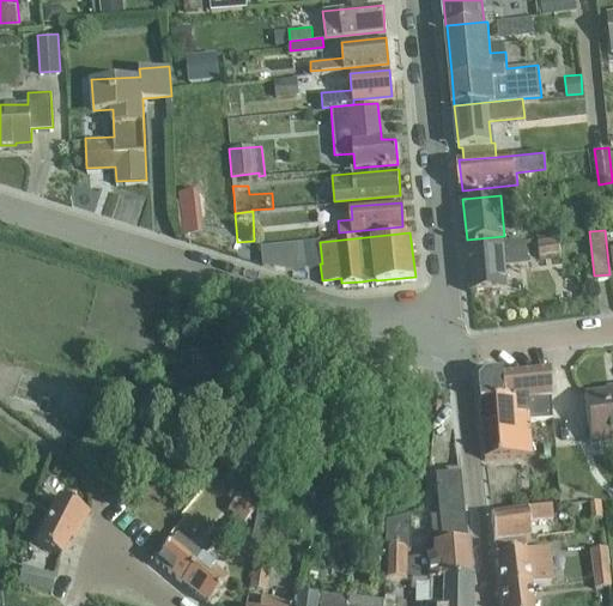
[(320,237),(304,240),(307,265),(320,264),(322,264),(320,242),(320,237)]
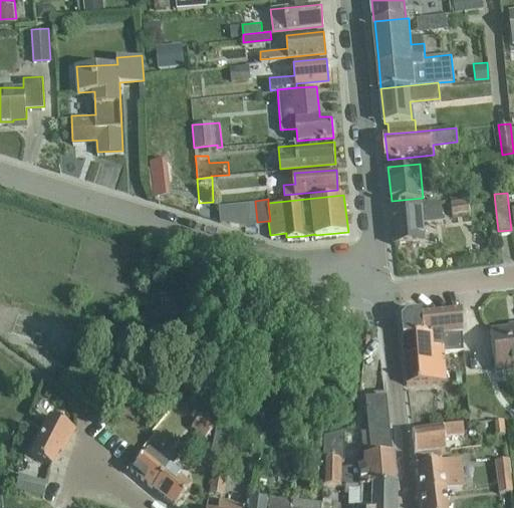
[(255,201),(242,202),(244,223),(257,222),(255,201)]
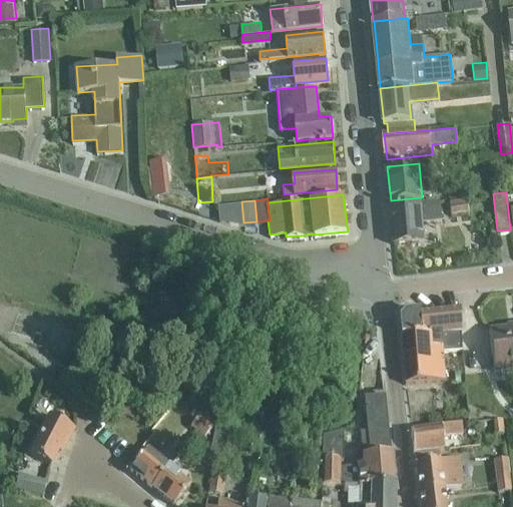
[(243,222),(241,201),(218,203),(219,218),(243,222)]
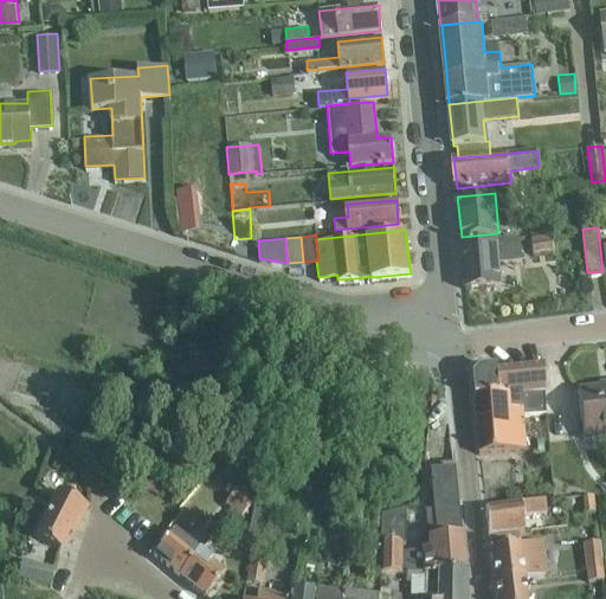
[(498,262),(522,259),(520,238),(462,244),(466,287),(501,284),(498,262)]
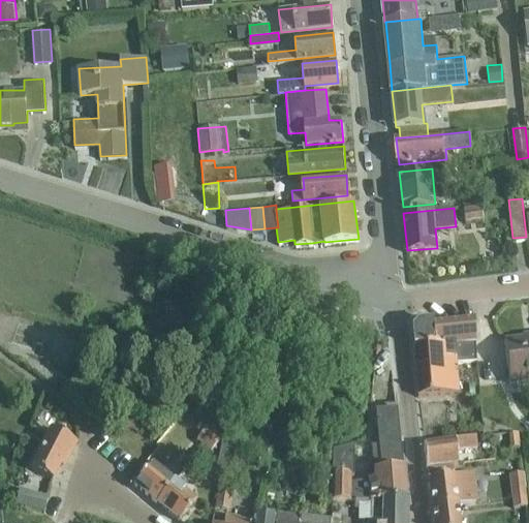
[(432,318),(411,320),(416,375),(417,393),(418,393),(458,390),(455,357),(469,356),(476,356),(473,315),(441,318),(432,318)]
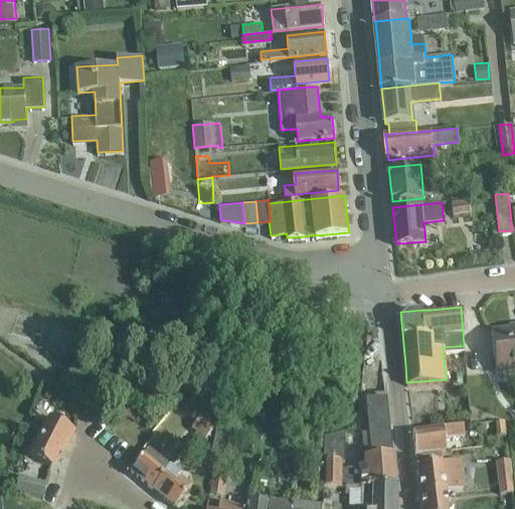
[(495,362),(514,359),(514,324),(490,328),(495,362)]
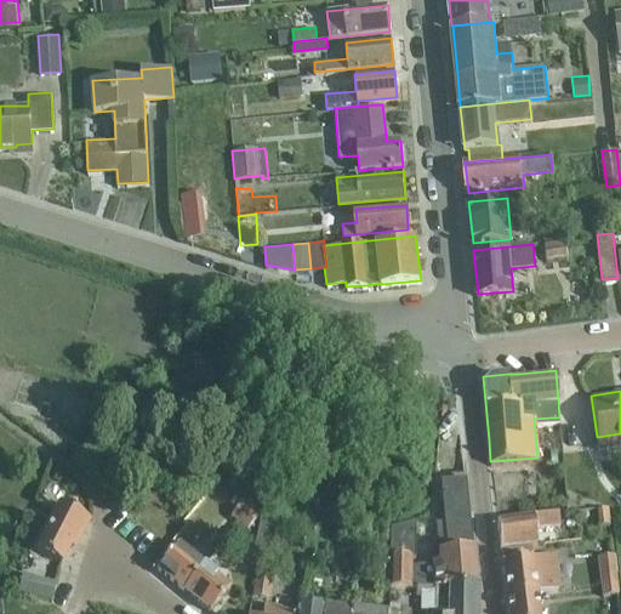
[(416,581),(416,584),(477,584),(474,545),(465,476),(439,477),(445,547),(438,549),(439,560),(410,563),(410,555),(415,555),(415,519),(389,527),(389,555),(388,584),(410,584),(410,583),(416,581)]
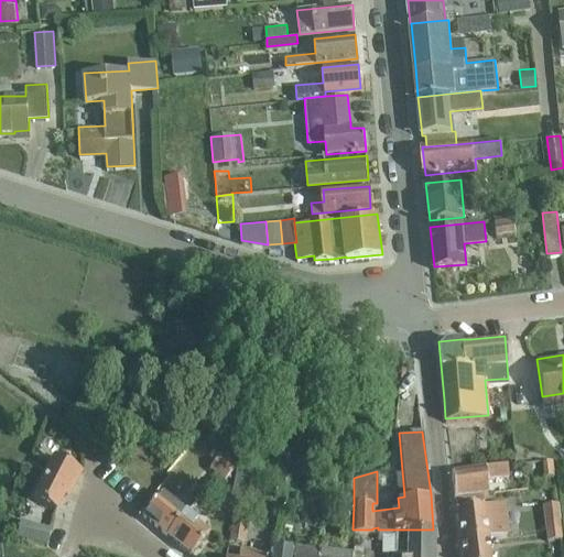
[(226,443),(218,456),(209,466),(224,478),(232,468),(237,456),(226,443)]
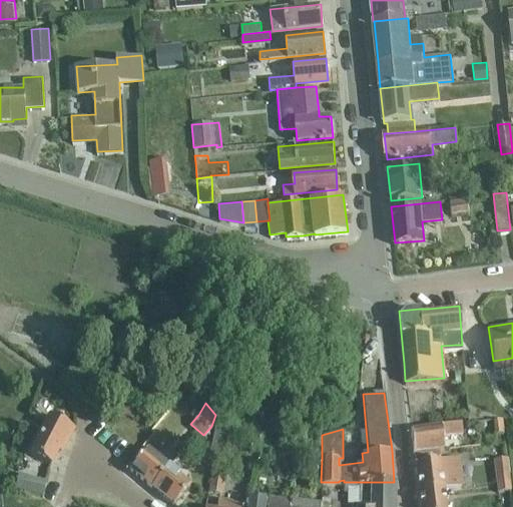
[(49,413),(30,451),(50,461),(60,441),(64,443),(66,438),(69,432),(73,426),(49,413)]
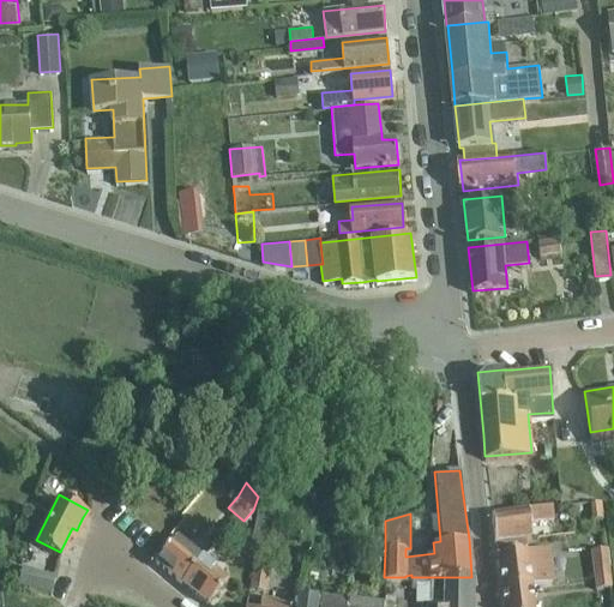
[(492,510),(495,538),(522,535),(531,534),(529,517),(553,515),(552,504),(492,510)]
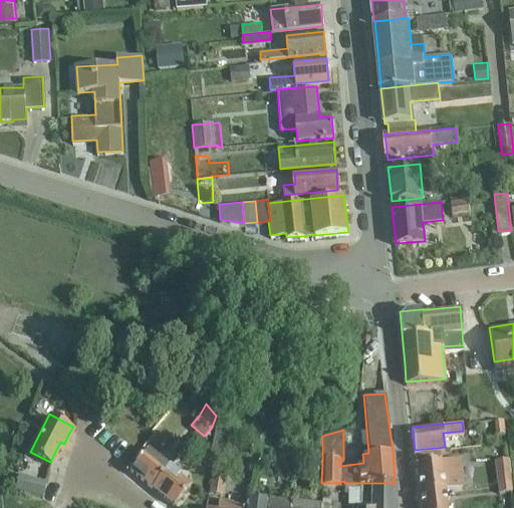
[(146,448),(130,468),(152,486),(168,466),(158,458),(149,450),(146,448)]
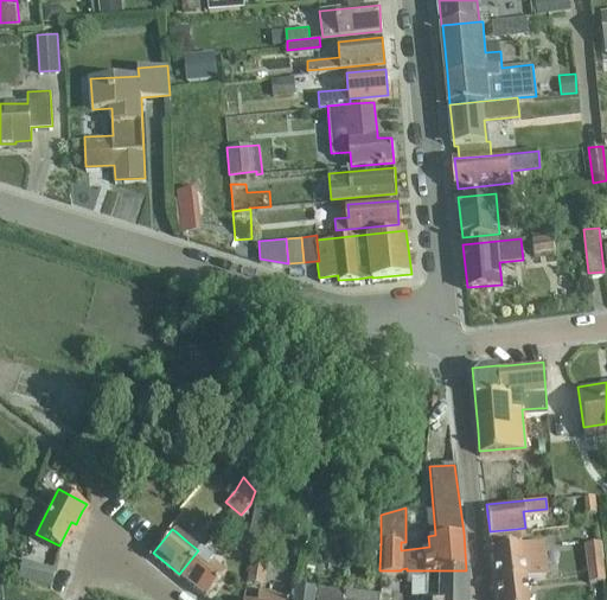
[(494,579),(524,575),(544,573),(541,542),(521,544),(521,542),(517,543),(516,529),(490,531),(491,546),(494,579)]
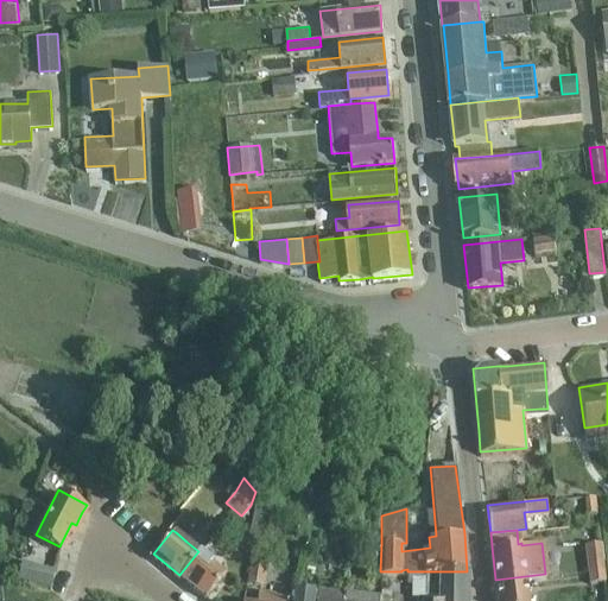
[(601,538),(586,541),(586,548),(588,558),(586,558),(588,570),(603,568),(602,557),(603,557),(601,545),(601,538)]
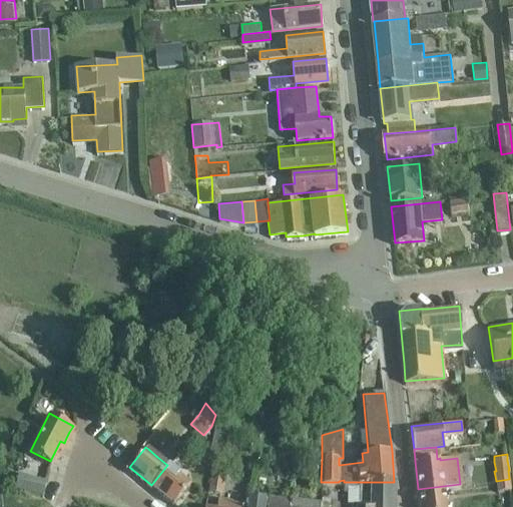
[(211,463),(207,488),(221,490),(224,465),(211,463)]
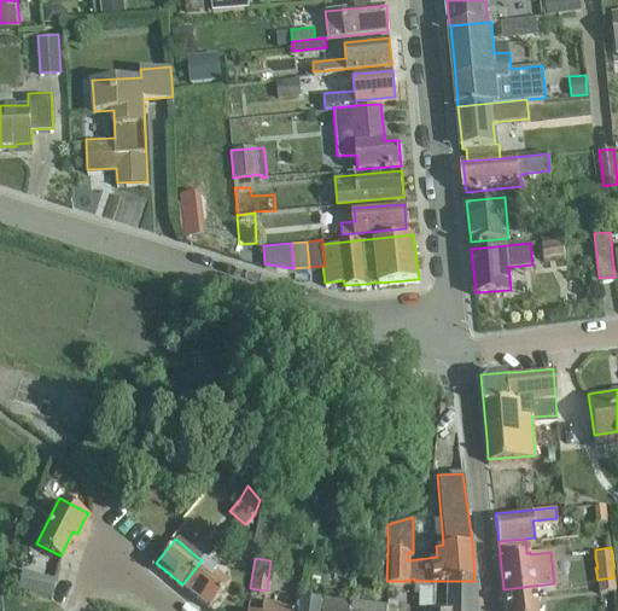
[(202,560),(182,585),(208,605),(228,581),(202,560)]
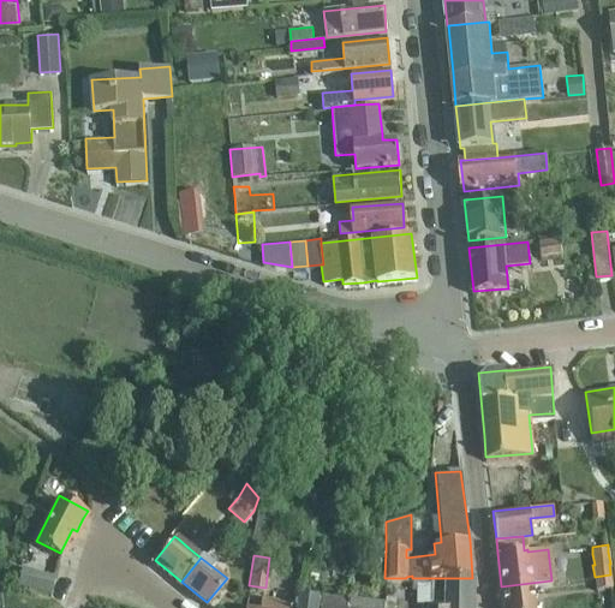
[(22,565),(17,583),(49,591),(54,573),(22,565)]
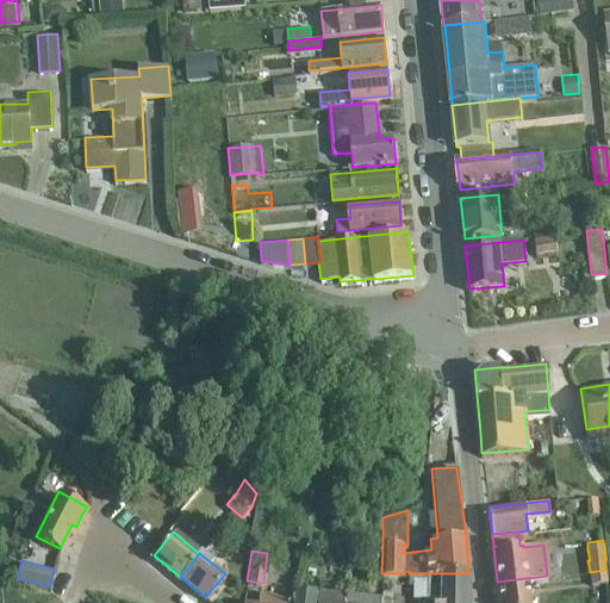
[(607,579),(605,570),(590,572),(591,582),(607,579)]
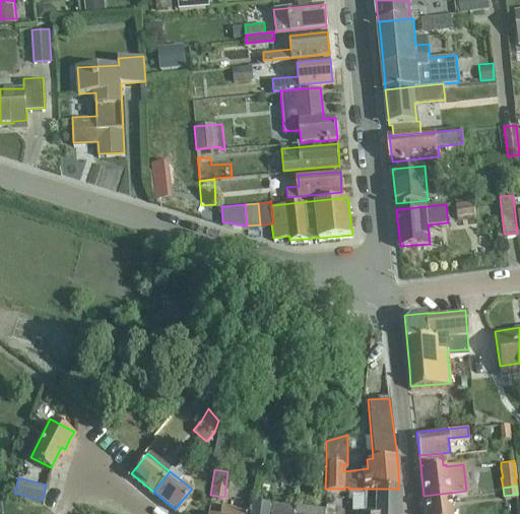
[(398,513),(399,489),(348,489),(348,495),(351,495),(351,506),(364,506),(375,507),(375,513),(398,513)]
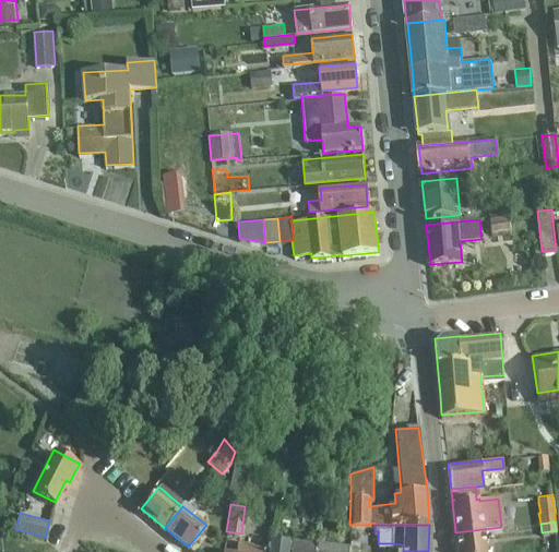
[(485,551),(483,529),(455,532),(458,551),(485,551)]
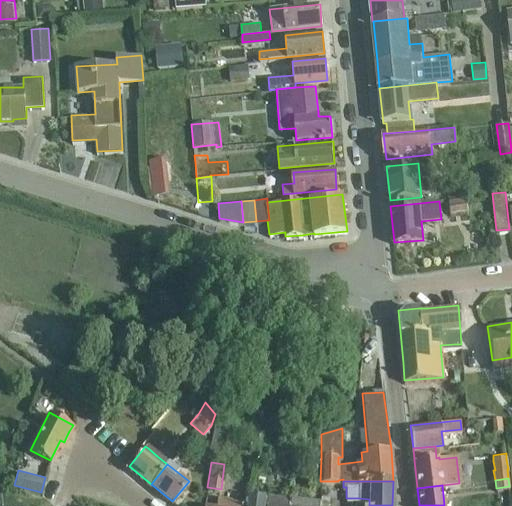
[(242,505),(264,505),(265,503),(289,505),(290,496),(267,493),(266,497),(244,494),(242,505)]
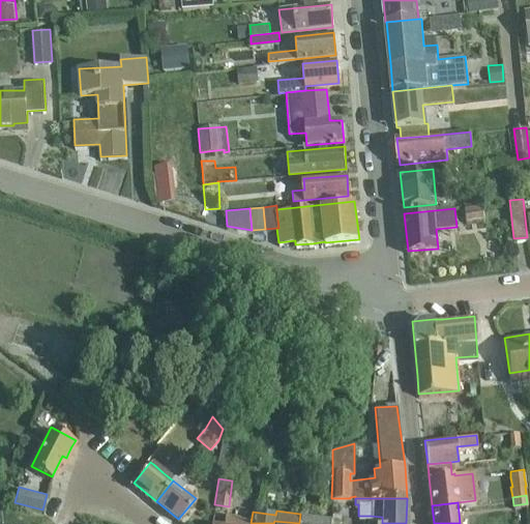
[(330,518),(329,523),(339,523),(341,513),(331,512),(330,518)]
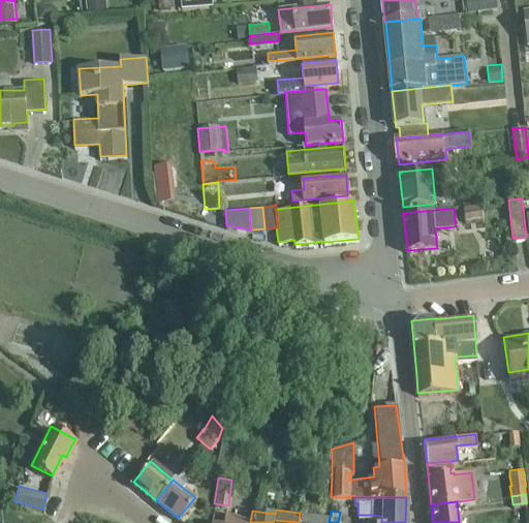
[(210,522),(248,522),(250,516),(224,512),(223,522),(210,521),(210,522)]
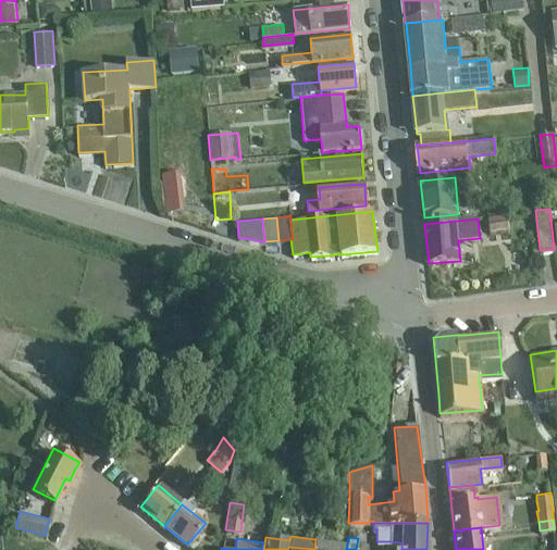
[(287,549),(346,549),(347,544),(316,539),(314,549),(288,547),(287,549)]
